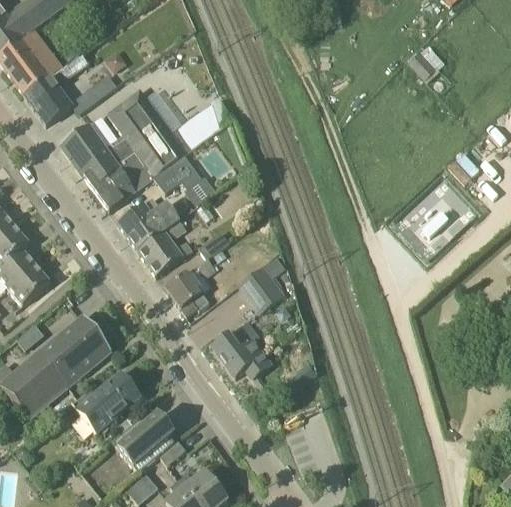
[(0,55),(20,41),(20,39),(72,0),(32,0),(8,18),(0,7),(0,55)]
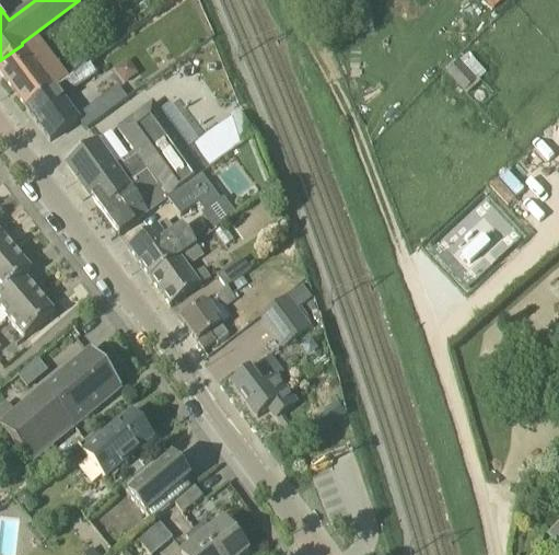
[(91,36),(78,44),(86,56),(99,47),(91,36)]
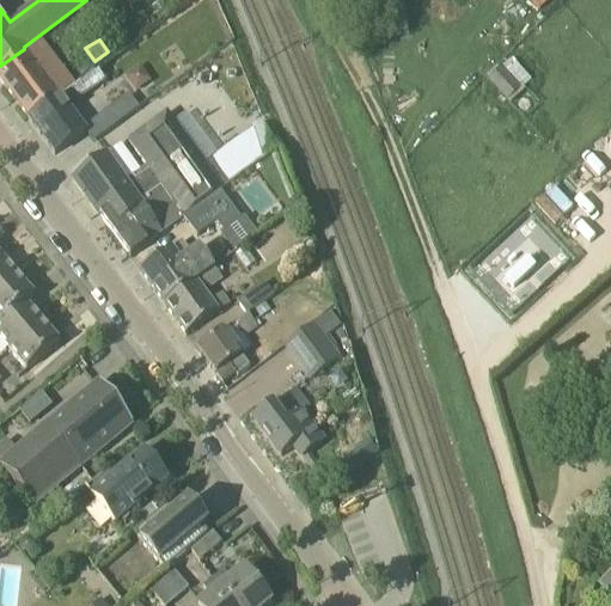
[(0,66),(0,75),(30,116),(59,95),(42,73),(53,65),(38,46),(29,54),(24,49),(0,66)]
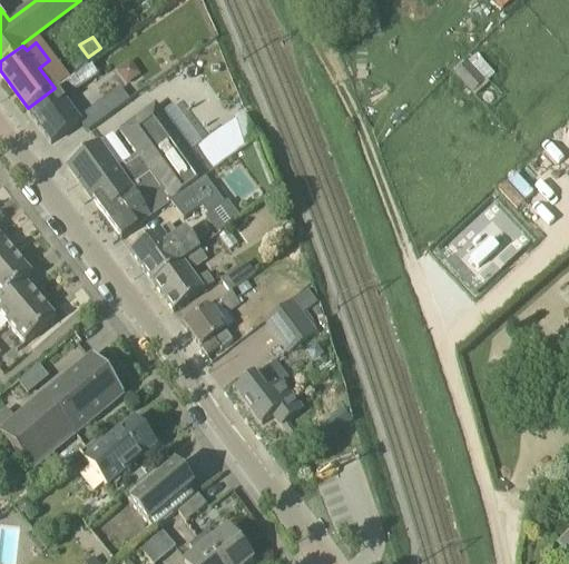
[(474,90),(487,78),(468,58),(455,70),(474,90)]
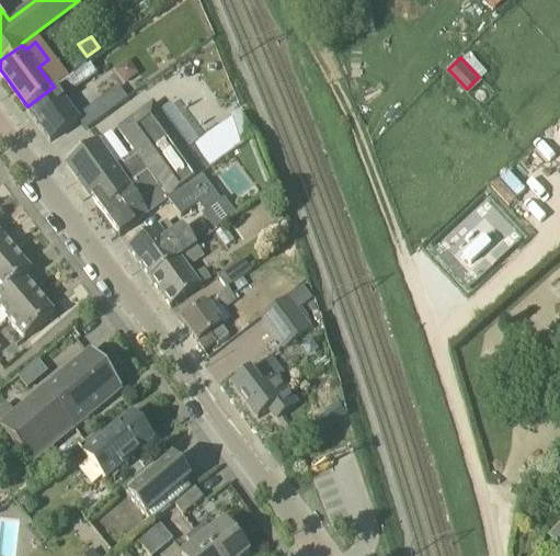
[(54,87),(27,106),(52,138),(80,117),(63,94),(96,70),(89,60),(54,87)]
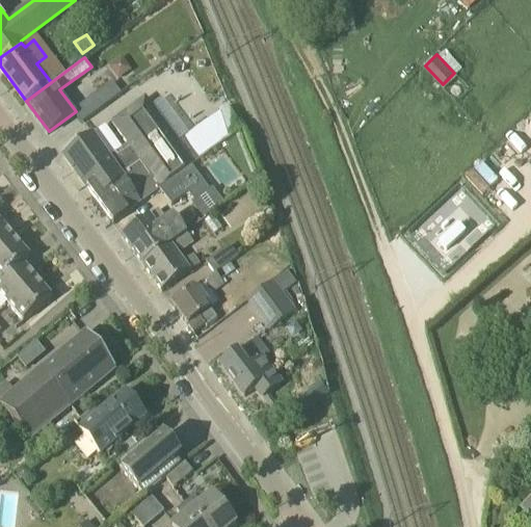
[(102,106),(123,91),(113,79),(94,94),(102,106)]
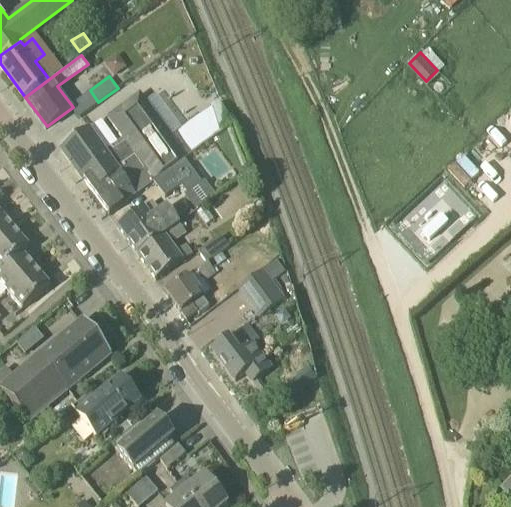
[(110,213),(156,179),(188,156),(141,91),(108,115),(126,139),(113,148),(118,155),(113,158),(85,178),(110,213)]
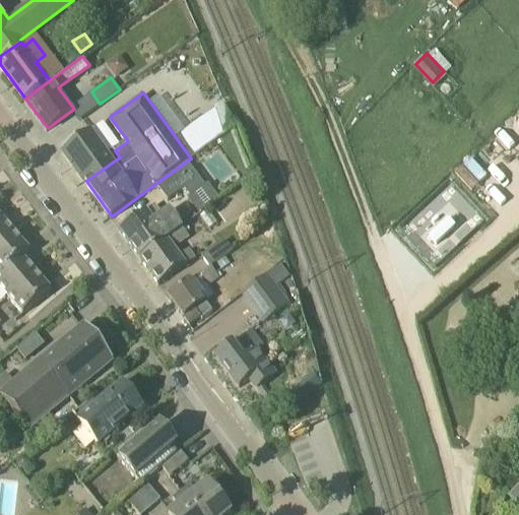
[(221,101),(181,129),(195,149),(236,121),(221,101)]
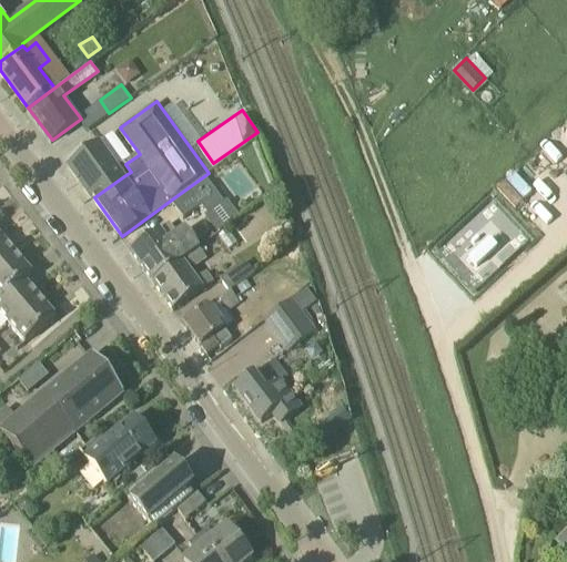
[(125,175),(118,164),(115,166),(98,141),(69,163),(94,197),(125,175)]
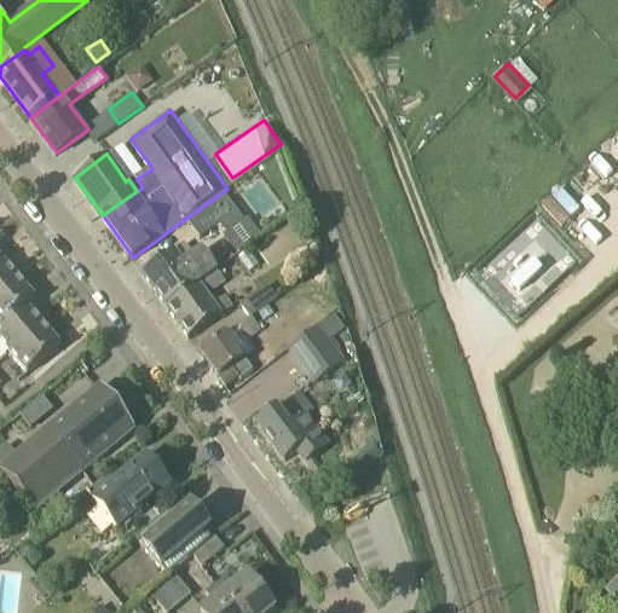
[(227,189),(189,217),(201,233),(221,219),(227,229),(246,215),(227,189)]
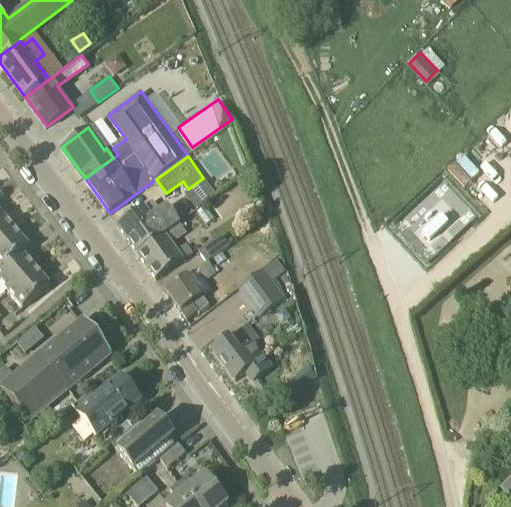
[(118,224),(138,252),(180,221),(167,203),(160,208),(153,198),(118,224)]
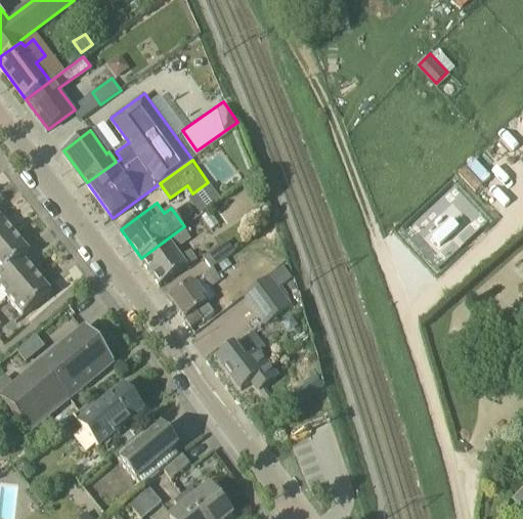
[(434,203),(412,223),(422,231),(443,211),(434,203)]
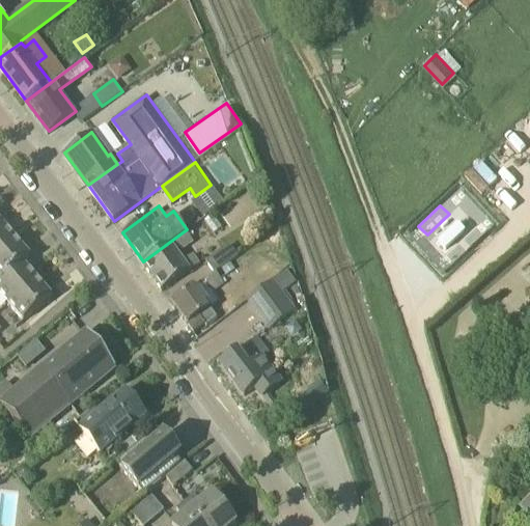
[(0,249),(15,237),(0,219),(0,249)]
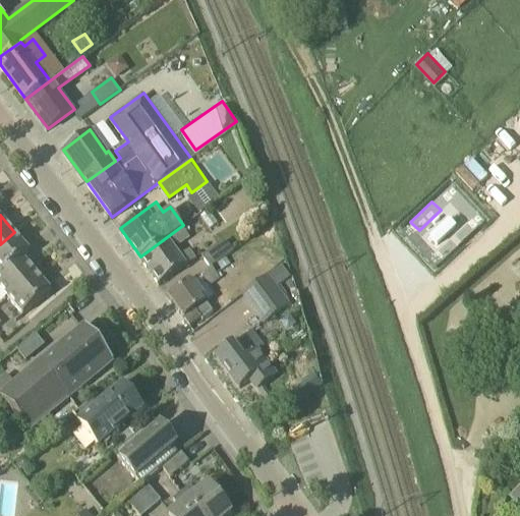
[(174,239),(179,242),(190,234),(183,225),(140,256),(160,283),(196,256),(189,247),(179,254),(171,242),(174,239)]
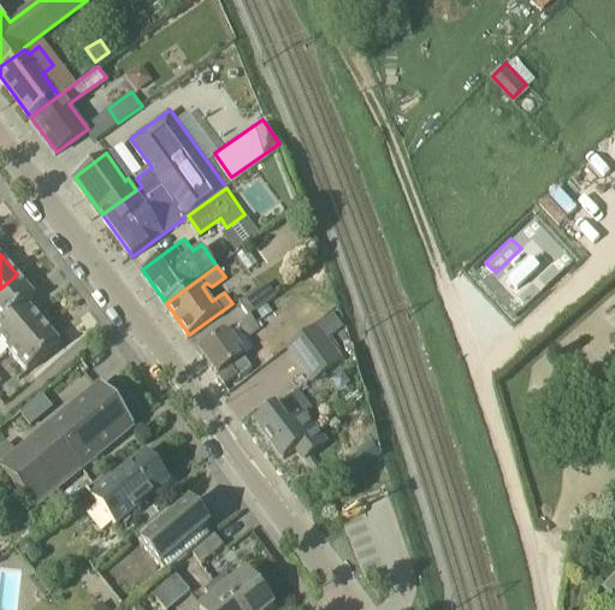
[(0,323),(25,301),(27,302),(35,294),(17,274),(0,289),(0,323)]
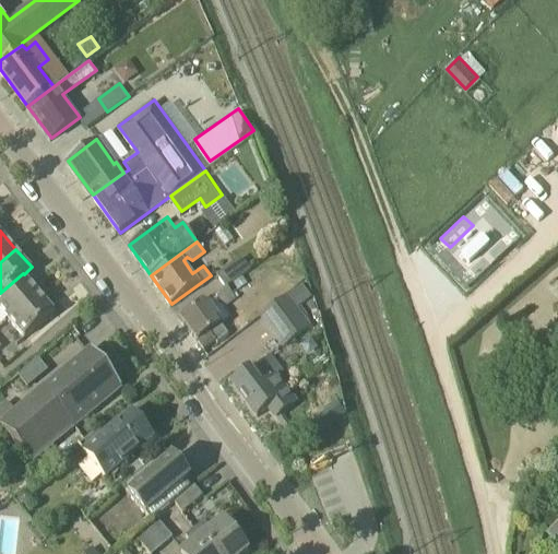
[(226,284),(251,268),(241,255),(217,272),(226,284)]
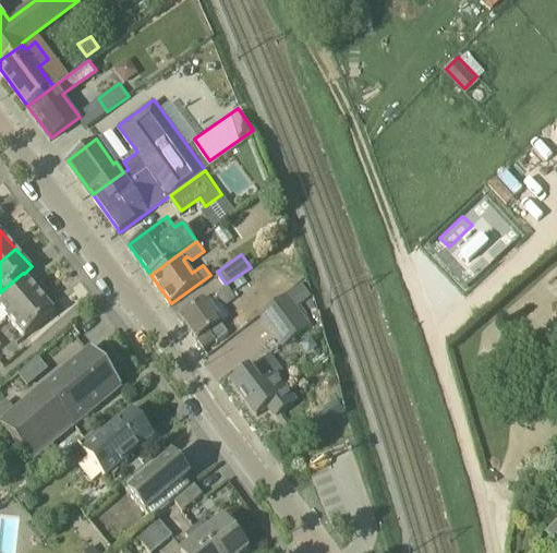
[(38,291),(24,274),(23,273),(0,292),(0,304),(10,316),(38,291)]
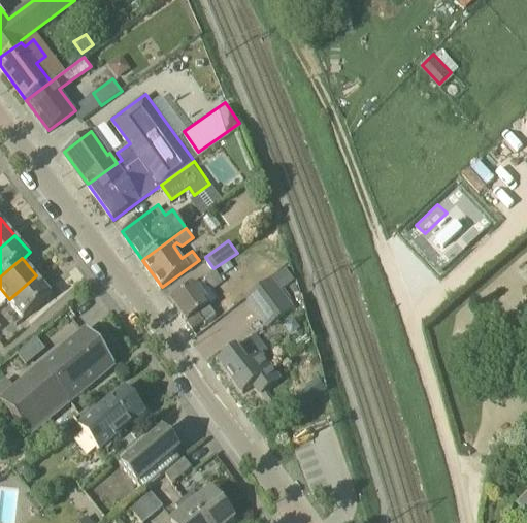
[(204,276),(211,287),(222,280),(215,269),(204,276)]
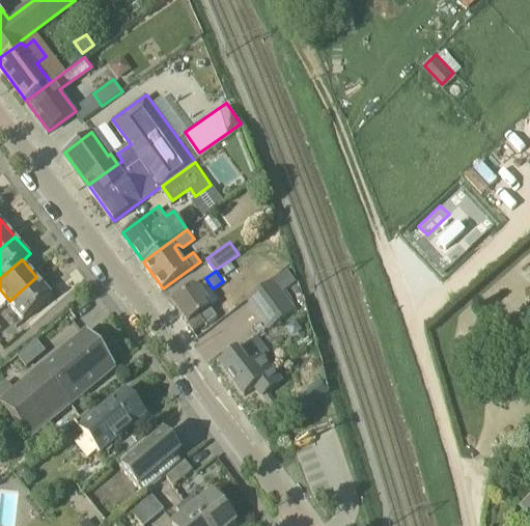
[(36,277),(9,301),(24,319),(52,294),(36,277)]
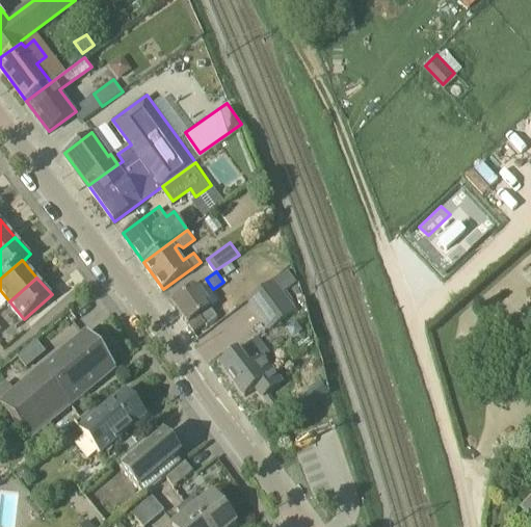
[(211,305),(196,285),(174,302),(194,332),(207,323),(200,314),(211,305)]
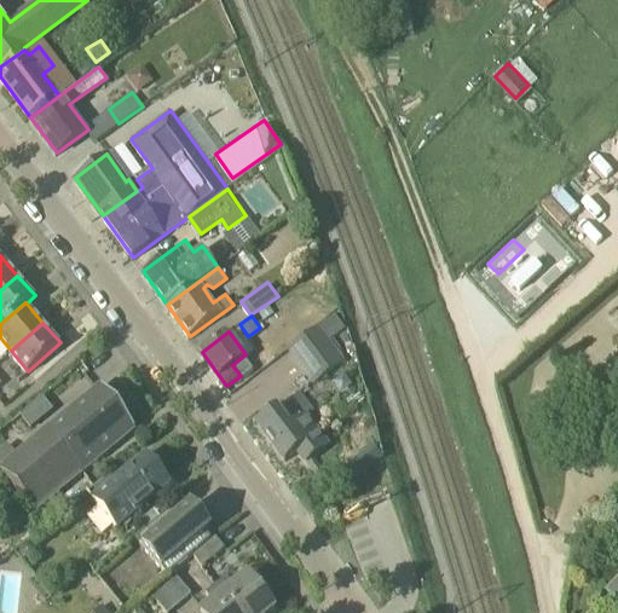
[(315,382),(346,359),(330,335),(298,359),(315,382)]
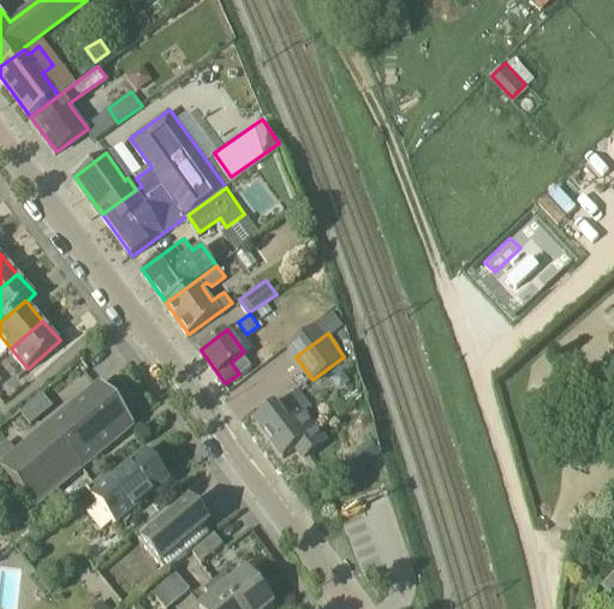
[(0,463),(0,465),(33,503),(135,423),(102,382),(0,463)]
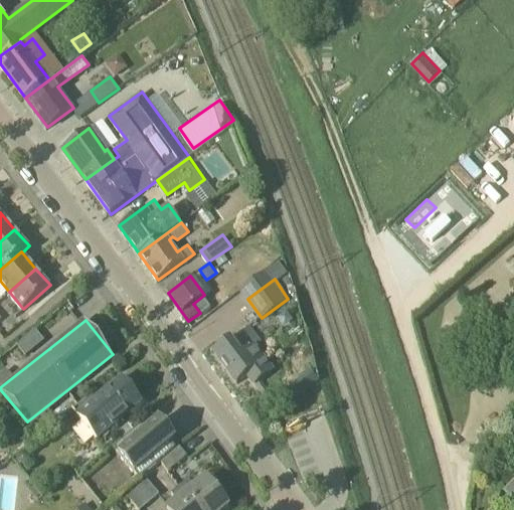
[(273,369),(253,344),(262,338),(250,324),(237,334),(214,351),(237,381),(248,373),(255,383),(273,369)]
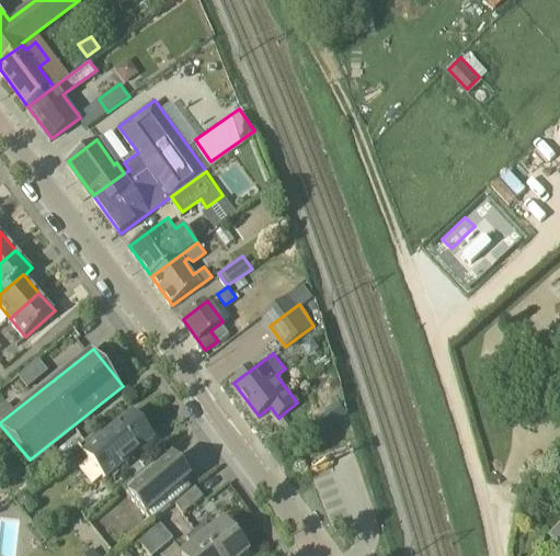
[(41,356),(20,372),(29,383),(48,367),(41,356)]
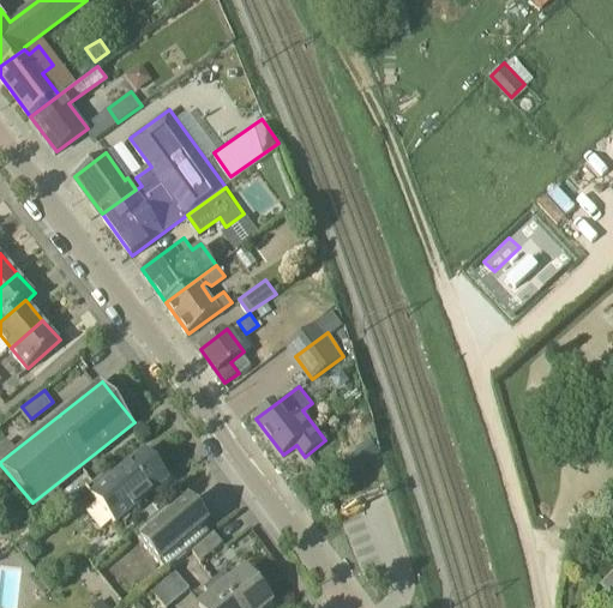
[(92,493),(116,522),(170,479),(146,449),(92,493)]
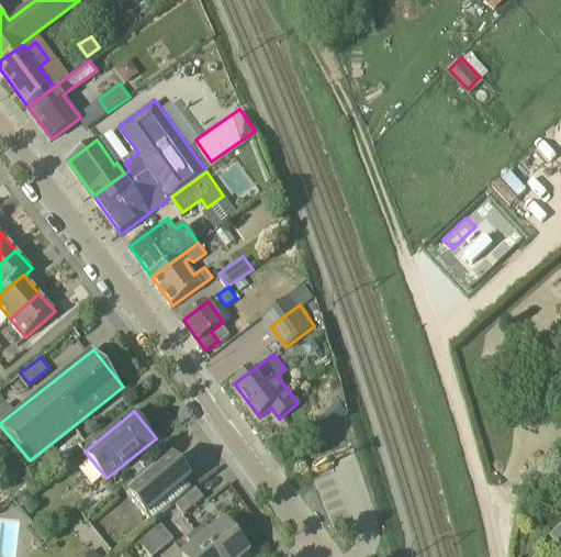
[(191,478),(182,467),(174,456),(169,460),(165,454),(124,487),(153,521),(192,488),(188,481),(191,478)]
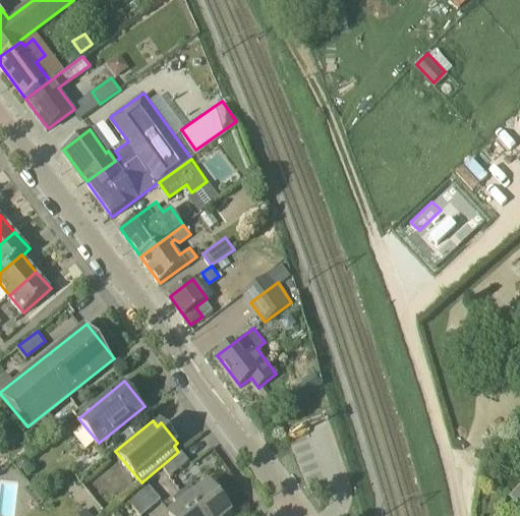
[(163,465),(172,476),(190,460),(181,450),(163,465)]
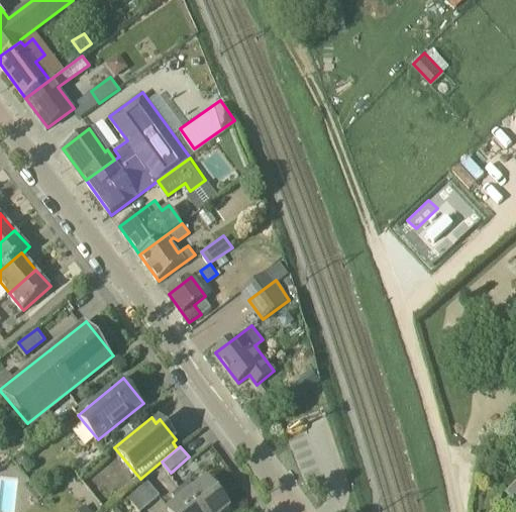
[(135,484),(150,503),(161,494),(145,476),(135,484)]
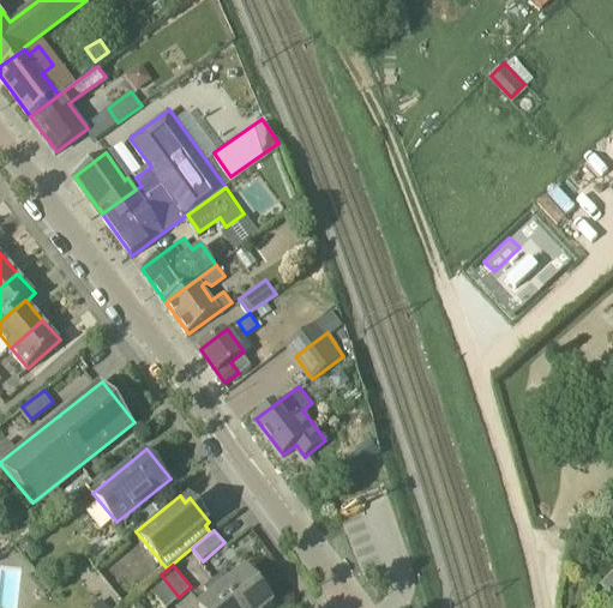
[(216,577),(241,607),(263,607),(272,601),(246,567),(234,578),(226,569),(216,577)]
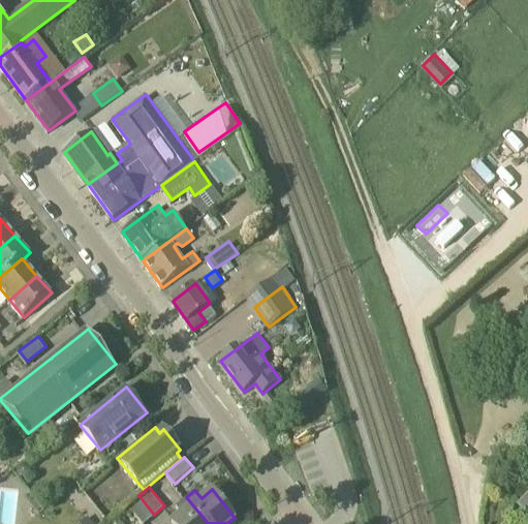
[(145,523),(154,515),(138,495),(128,504),(145,523)]
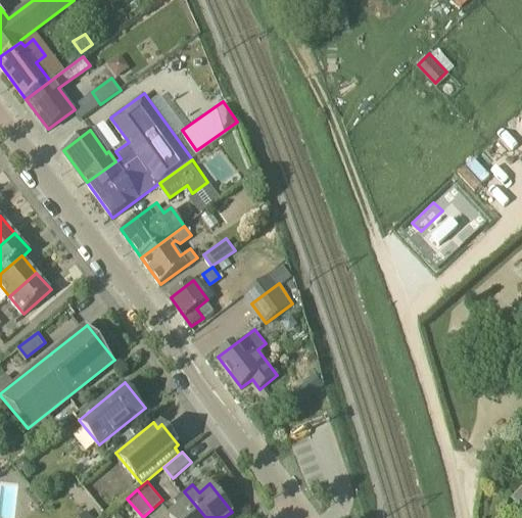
[(172,517),(205,517),(184,491),(175,499),(181,507),(171,515),(172,517)]
